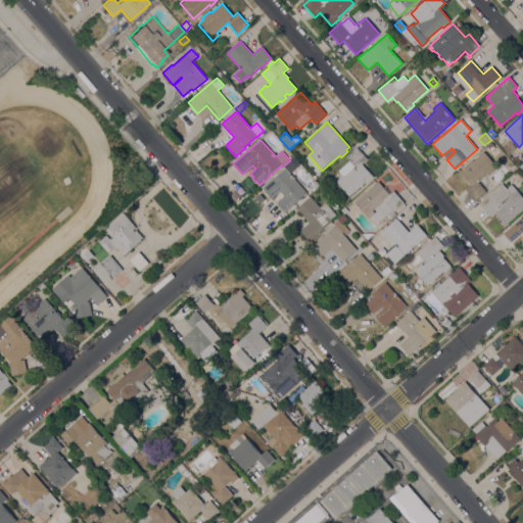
[(358,147),(368,159),(363,164),(374,178),(367,184),(366,183),(349,197),(336,182),(342,176),(338,172),(349,161),(346,157),(358,147)]
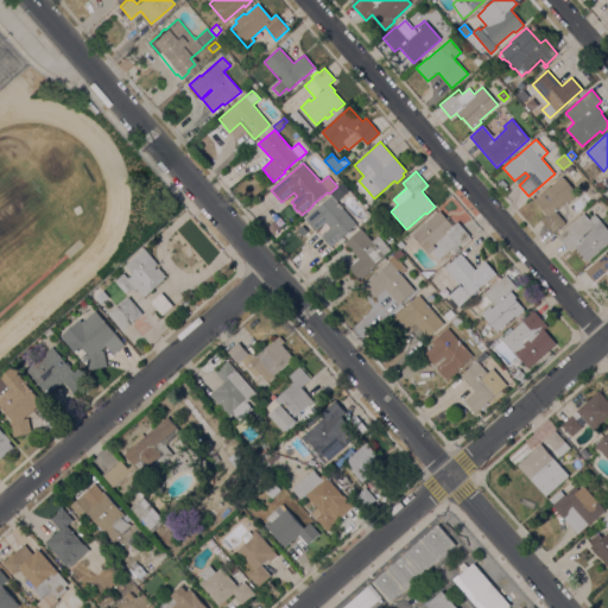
[(562,177),(578,195),(568,203),(567,202),(556,211),(565,223),(553,234),(540,220),(546,215),(533,200),(549,187),(550,188),(562,177)]
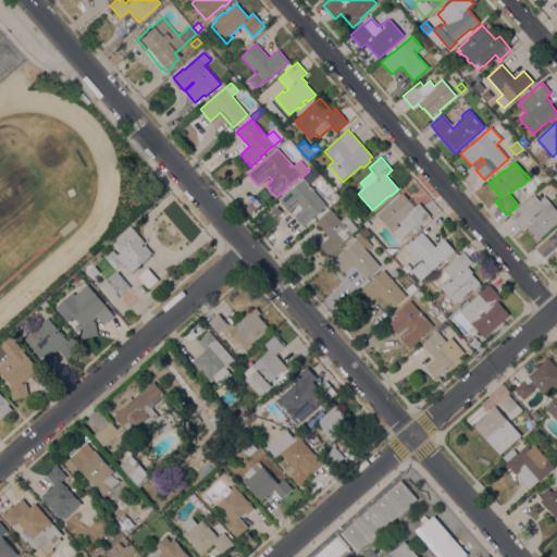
[(556,173),(551,177),(544,171),(549,165),(556,173)]
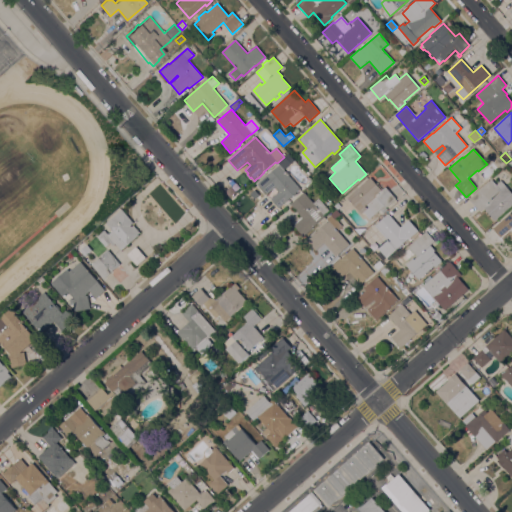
[(279,208),(271,199),(279,191),(275,187),(267,195),(257,184),(266,175),(267,176),(279,165),(289,175),(288,175),(300,189),(279,208)]
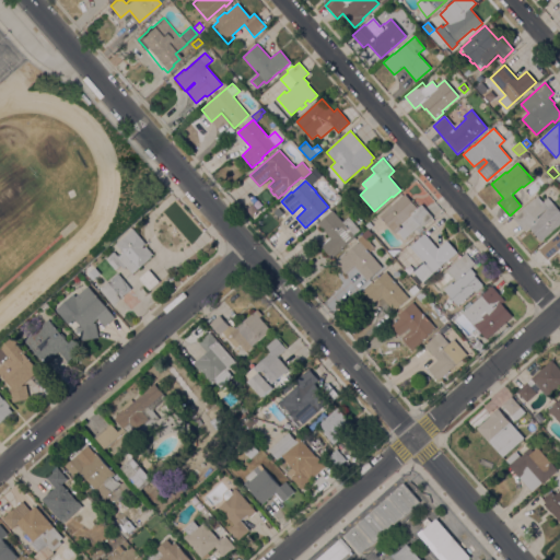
[(559,224),(541,242),(529,228),(525,232),(513,219),(543,193),(559,211),(559,224)]
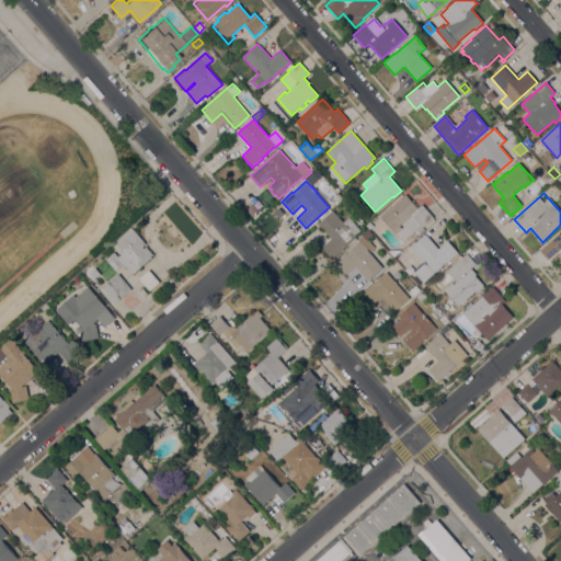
[(402,229),(396,235),(380,217),(405,195),(412,202),(414,201),(414,202),(419,208),(422,205),(434,218),(422,228),(420,226),(410,235),(401,225),(400,227),(402,229)]
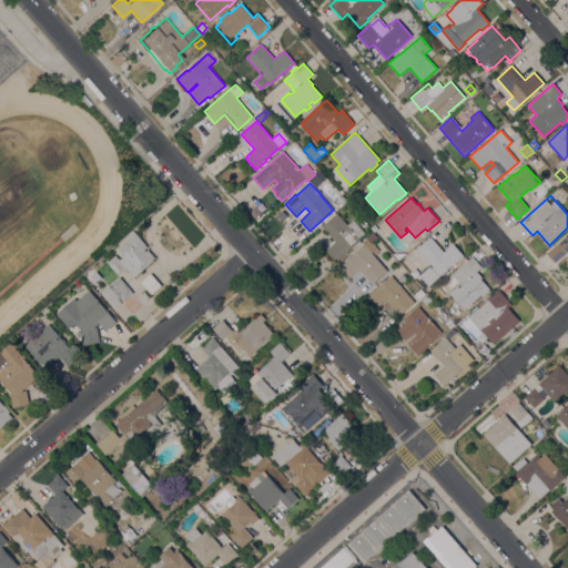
[(347,225),(354,220),(365,234),(359,240),(361,241),(346,253),(347,253),(336,263),(326,250),(335,242),(322,226),(337,213),(347,225)]
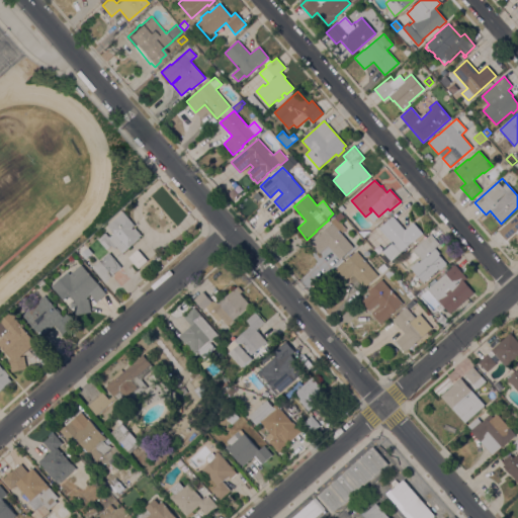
[(122,212),(135,226),(132,229),(133,230),(135,228),(142,236),(139,238),(140,239),(122,254),(116,247),(113,249),(111,246),(106,250),(97,240),(105,233),(109,238),(113,234),(107,227),(122,212)]
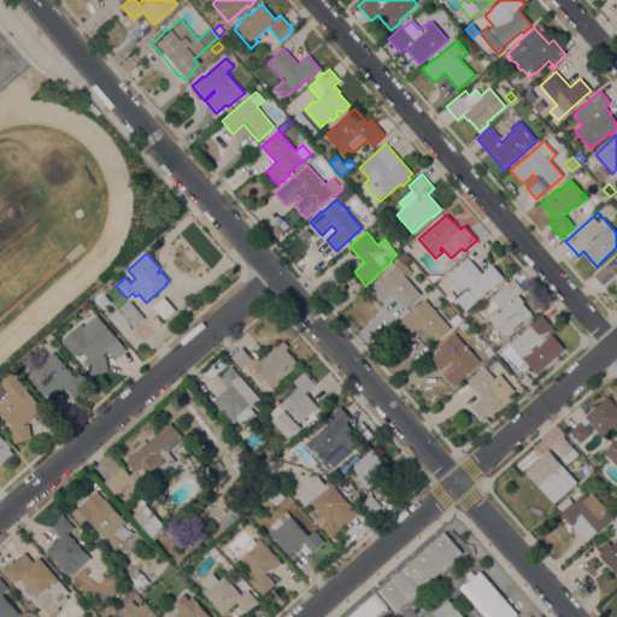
[(406,254),(410,259),(404,265),(399,259),(406,254)]
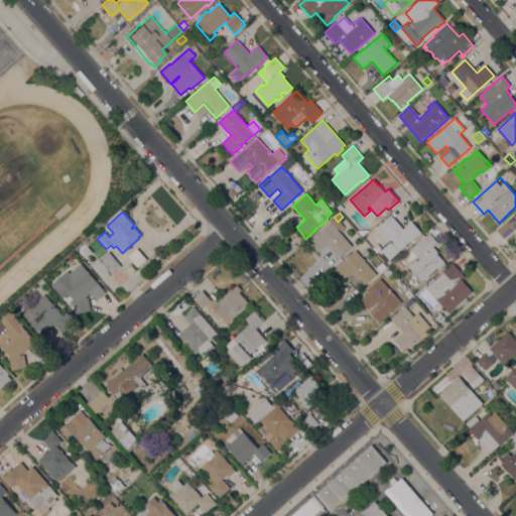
[(391,242),(378,228),(391,216),(403,229),(412,222),(421,233),(412,241),(411,240),(399,251),(399,252),(390,261),(381,251),(391,242)]
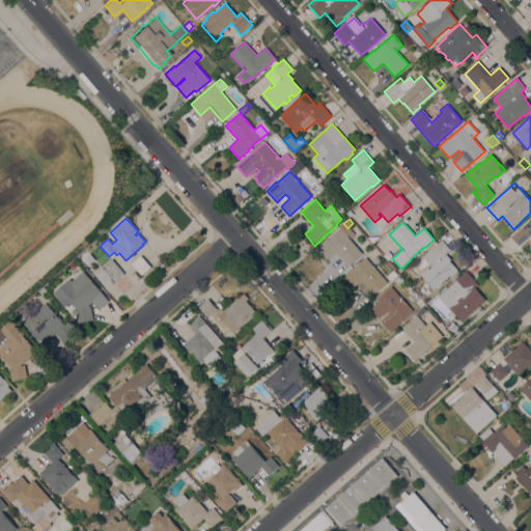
[(530,249),(527,245),(522,249),(511,236),(522,227),(525,230),(530,224),(530,249)]
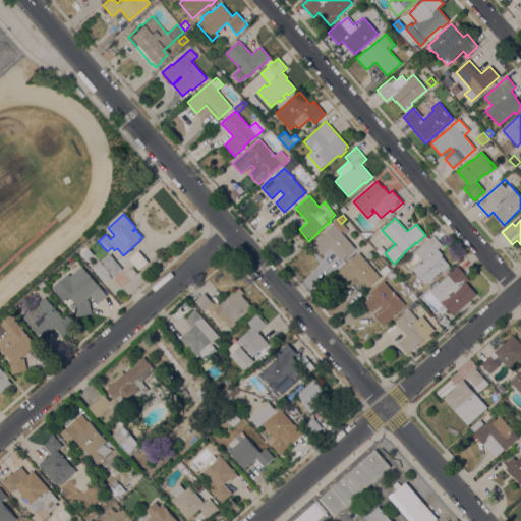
[(330,247),(322,255),(311,243),(321,236),(334,224),(335,225),(338,222),(345,229),(341,232),(356,249),(342,262),(330,247)]
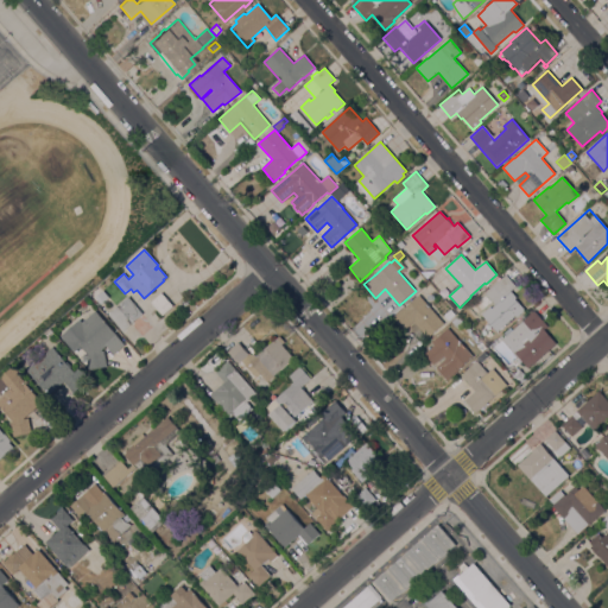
[(506,274),(517,286),(511,291),(517,298),(515,299),(525,310),(517,318),(515,316),(496,333),(481,315),(491,306),(492,308),(495,305),(485,293),(506,274)]
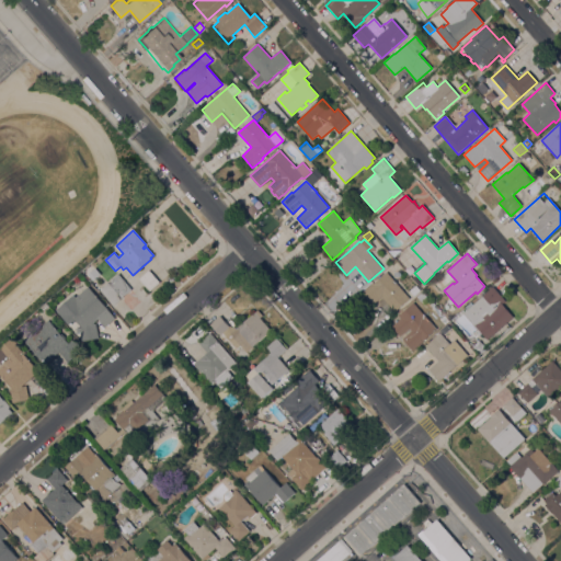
[(81,272),(91,264),(100,275),(90,283),(81,272)]
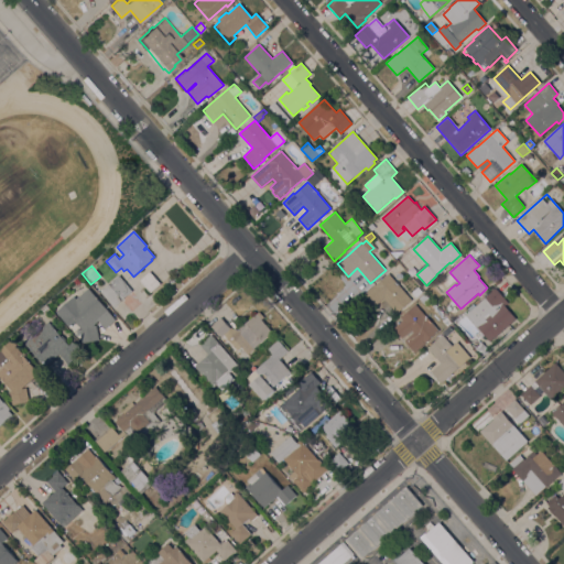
[(161,284),(150,293),(140,281),(150,272),(161,284)]
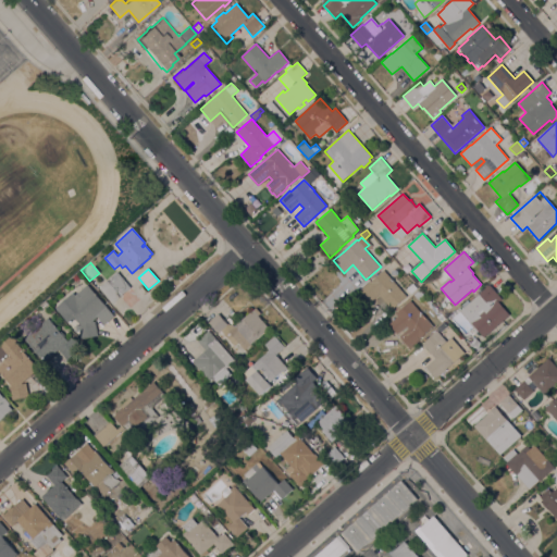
[(407,297),(392,310),(379,295),(370,304),(359,292),(370,282),(384,270),(407,297)]
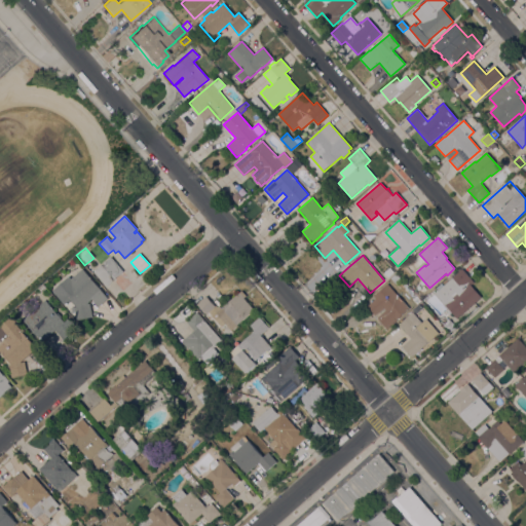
[(123,272),(106,287),(94,272),(111,257),(123,272)]
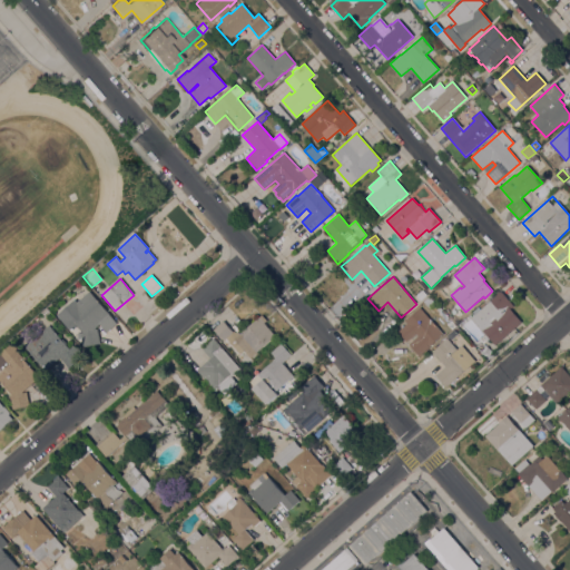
[(76,325),(70,331),(57,315),(75,300),(77,303),(89,292),(117,324),(107,333),(99,324),(96,328),(96,330),(97,330),(100,344),(84,347),(81,338),(77,340),(78,333),(82,333),(76,325)]
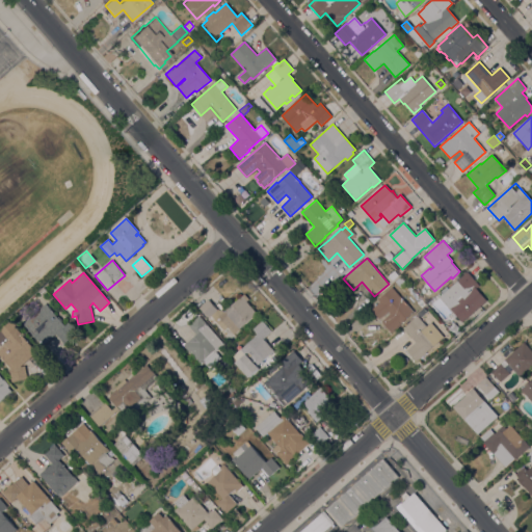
[(444,294),(442,292),(447,287),(449,289),(457,282),(457,281),(458,281),(456,278),(461,274),(462,276),(468,272),(479,286),(476,289),(487,300),(462,322),(457,317),(455,318),(452,315),(454,314),(441,297),(444,294)]
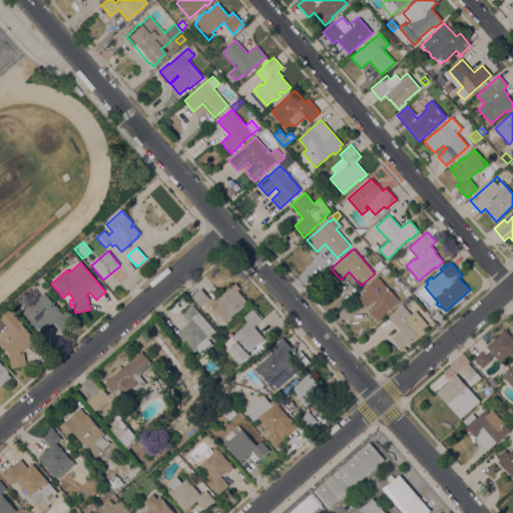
[(399,302),(387,312),(387,313),(377,321),(368,311),(377,303),(375,301),(366,309),(358,299),(367,292),(365,289),(378,277),(399,302)]
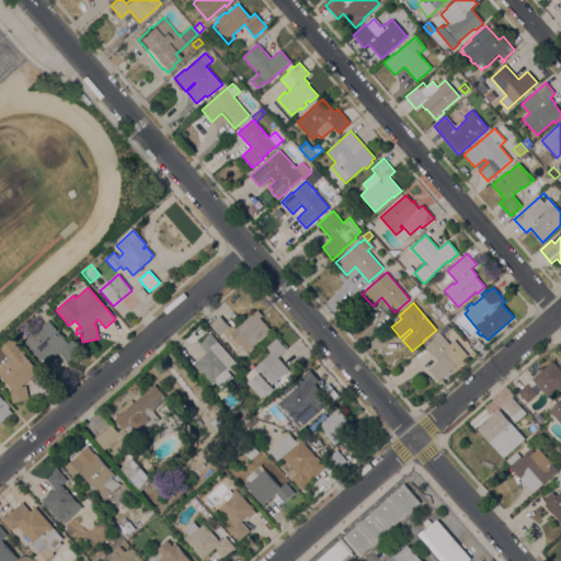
[(258,310),(262,316),(260,318),(272,331),(245,353),(240,346),(236,350),(222,333),(220,335),(218,333),(217,333),(210,324),(220,316),(229,327),(230,325),(236,329),(258,310)]
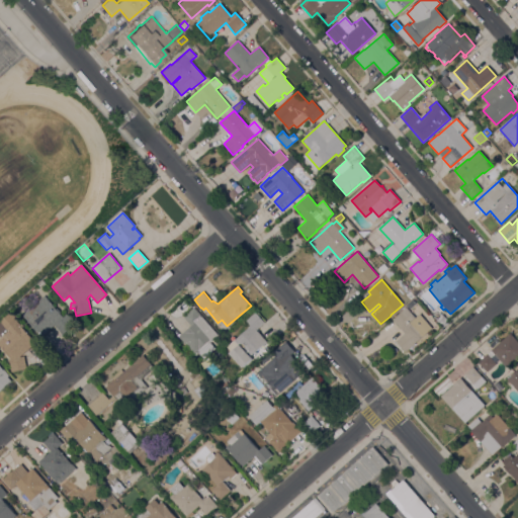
[(63,318),(69,314),(78,324),(63,336),(55,326),(41,337),(22,315),(45,295),(63,318)]
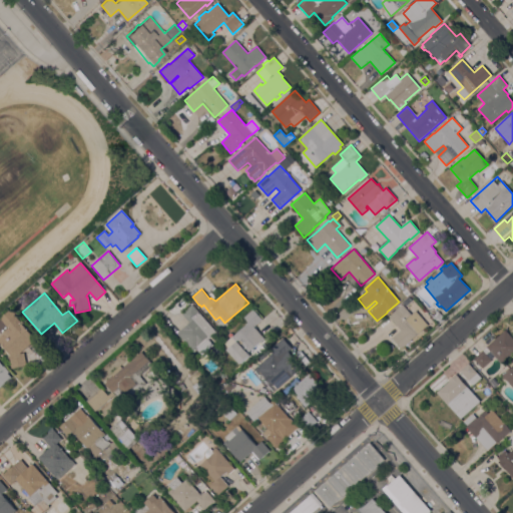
[(389,318),(403,305),(412,315),(416,311),(429,326),(402,349),(392,338),(401,331),(389,318)]
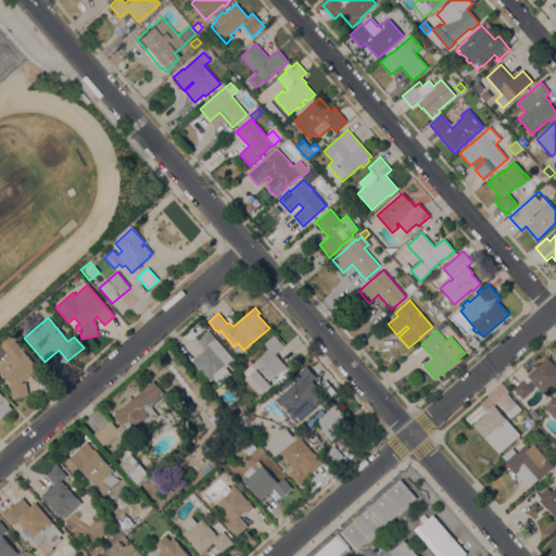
[(192,362),(198,356),(198,357),(210,346),(202,345),(198,341),(210,331),(235,361),(226,368),(231,374),(218,384),(214,379),(211,382),(192,362)]
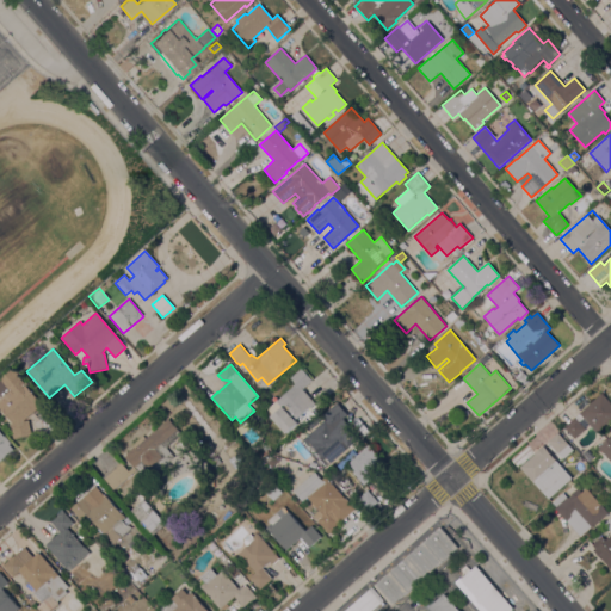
[(315,403),(295,420),(298,424),(287,433),(271,417),(273,415),(269,409),(296,384),(290,378),(302,369),(313,381),(303,389),(315,403)]
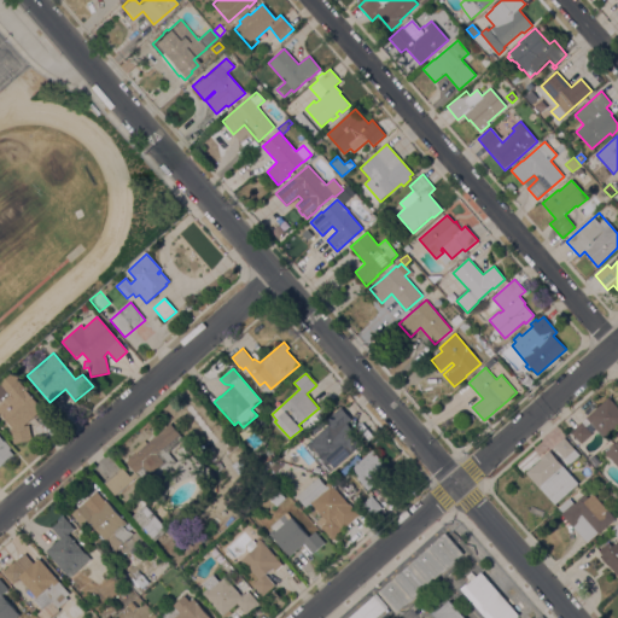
[(528,375),(535,383),(530,388),(520,383),(528,375)]
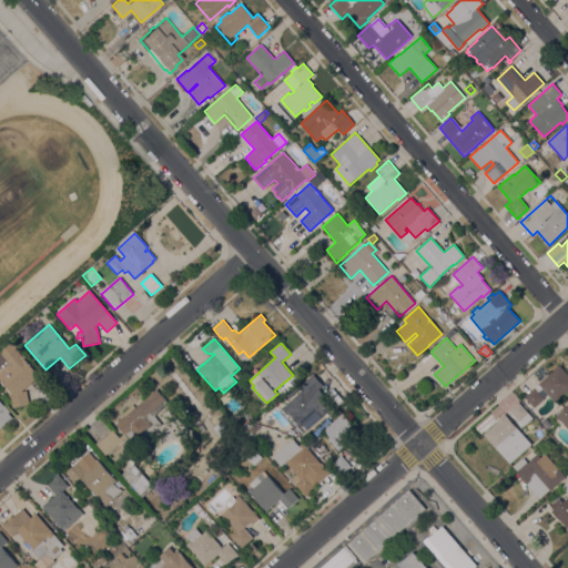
[(16,351),(39,376),(21,392),(27,391),(29,405),(12,408),(10,394),(11,394),(0,379),(0,371),(4,367),(3,366),(9,362),(6,358),(4,361),(0,355),(8,348),(12,354),(16,351)]
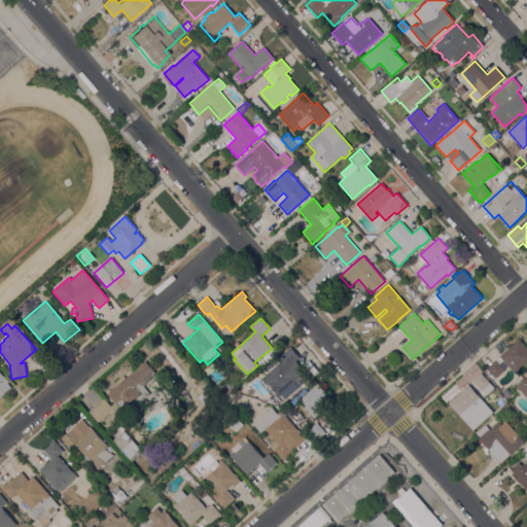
[(500,357),(519,340),(526,348),(526,363),(516,374),(500,357)]
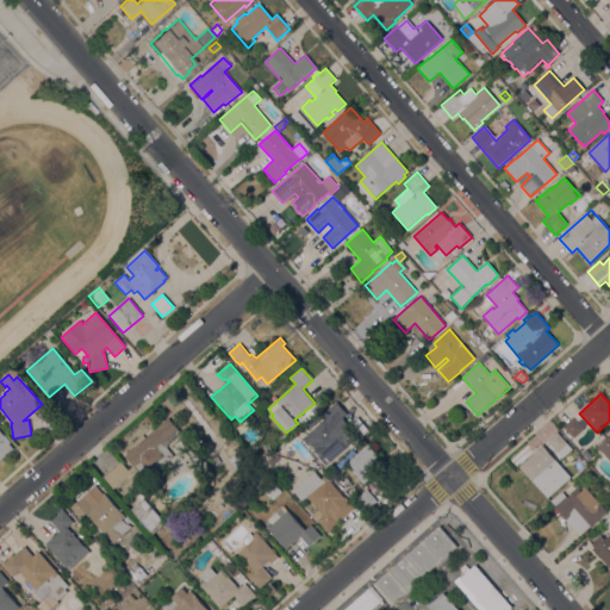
[(300,442),(312,430),(307,423),(317,415),(323,422),(324,421),(321,416),(337,403),(347,415),(343,418),(359,436),(323,467),(300,442)]
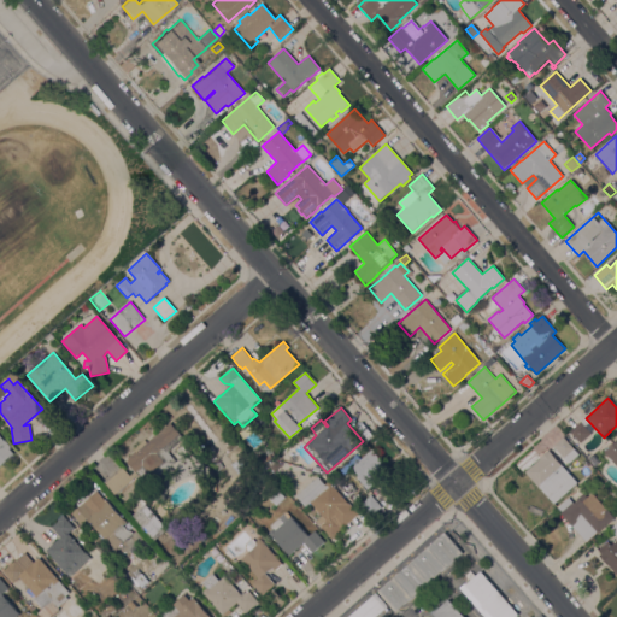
[(312,425),(309,421),(315,415),(318,419),(312,425)]
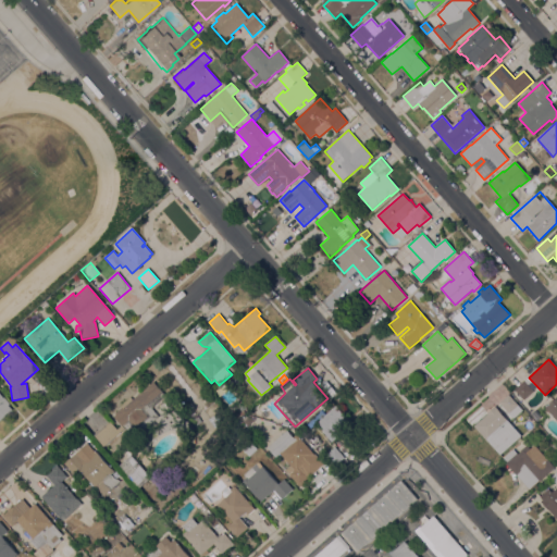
[(515,390),(524,381),(534,392),(524,400),(515,390)]
